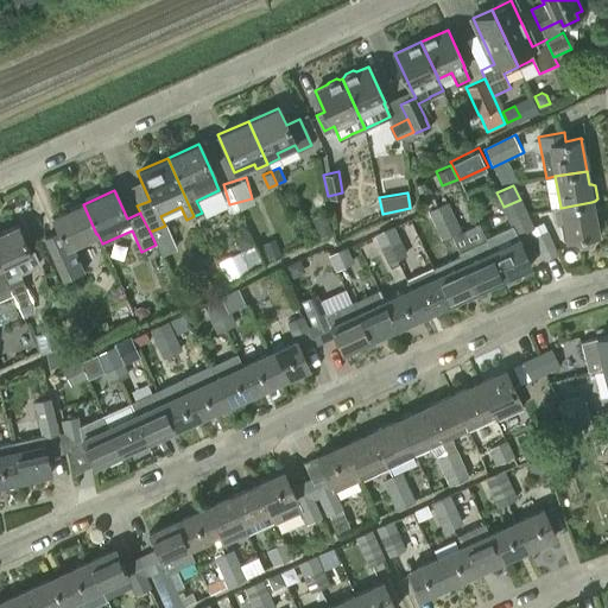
[(527,216),(520,200),(504,207),(508,219),(518,215),(519,219),(527,216)]
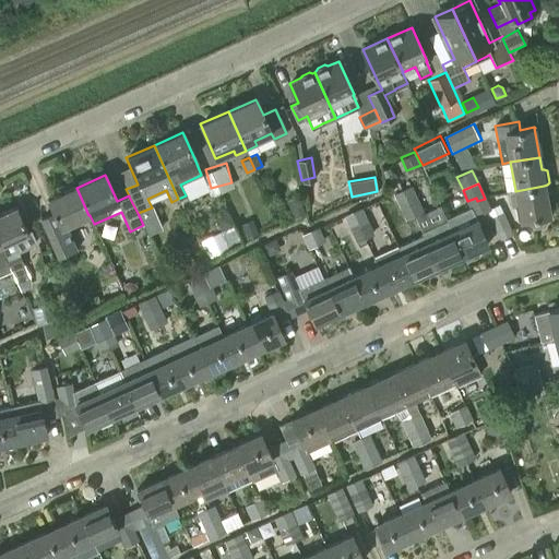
[(409,204),(417,201),(411,186),(395,194),(401,204),(407,201),(409,204)]
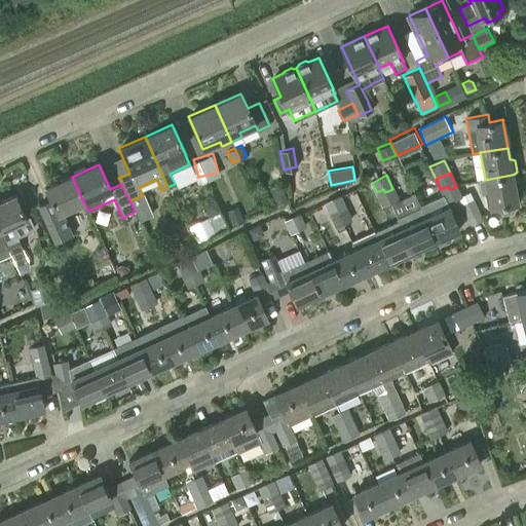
[(485,180),(485,179),(478,181),(481,195),(488,193),(490,208),(497,207),(498,212),(503,215),(512,214),(515,209),(514,203),(518,202),(518,201),(517,201),(512,175),(485,180)]
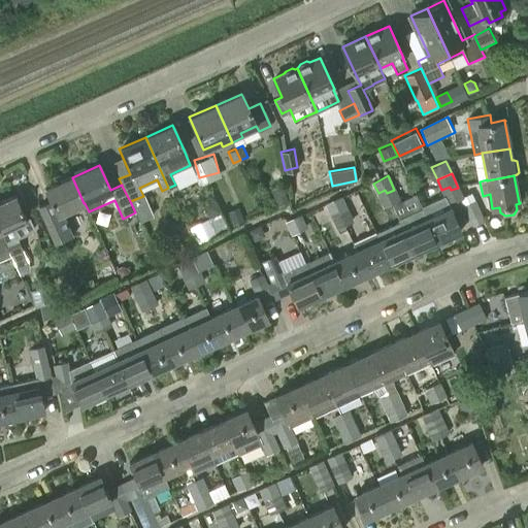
[(84,203),(72,177),(44,189),(50,201),(39,205),(55,240),(70,234),(61,213),(84,203)]
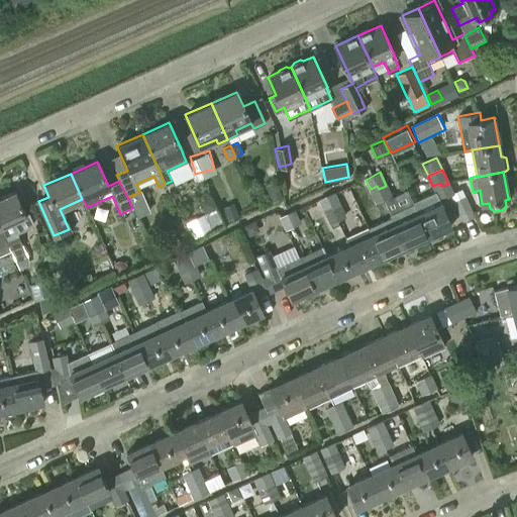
[(452,193),(448,184),(441,186),(440,183),(432,186),(438,200),(450,195),(452,193)]
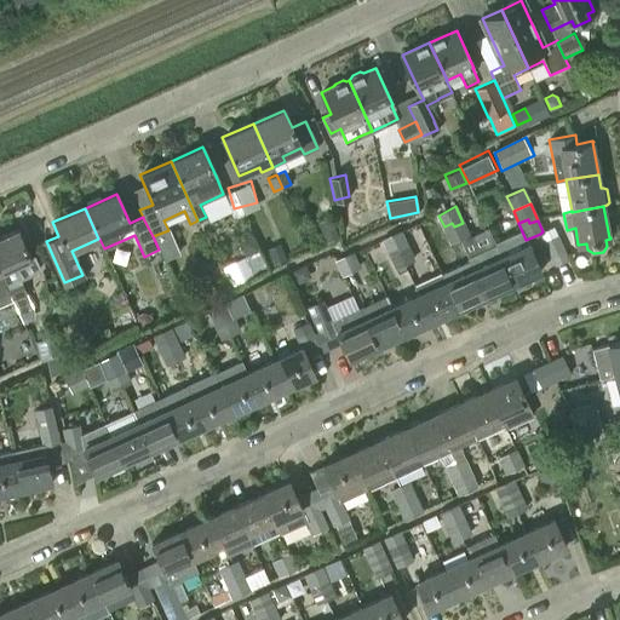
[(468,234),(463,223),(454,227),(452,223),(445,227),(452,242),(468,234)]
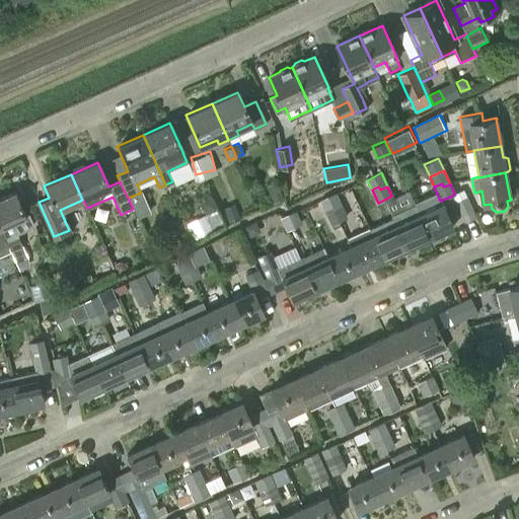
[(0,231),(9,251),(14,249),(18,258),(27,254),(18,236),(17,234),(29,229),(30,228),(32,223),(28,214),(25,215),(24,216),(14,193),(0,199),(0,231)]
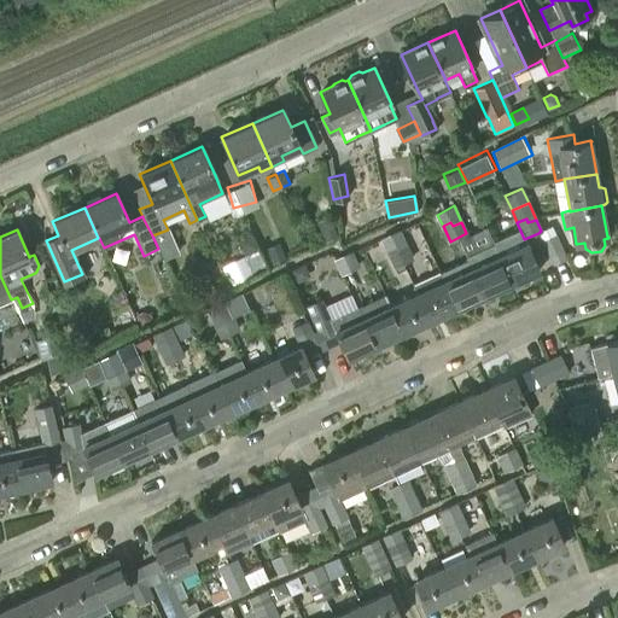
[(397,251),(406,248),(398,232),(382,239),(386,251),(395,248),(397,251)]
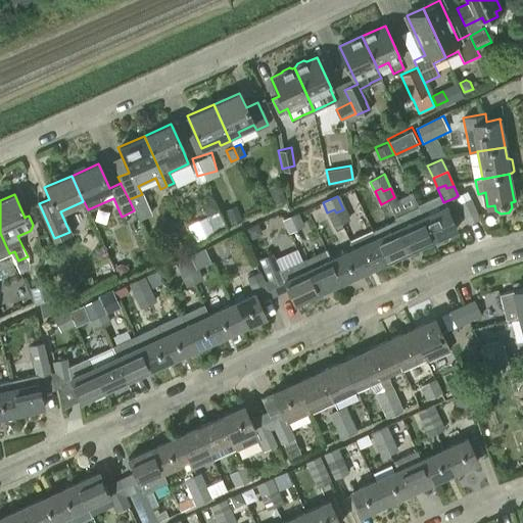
[(459,203),(456,197),(443,202),(445,205),(447,209),(459,204),(459,203)]
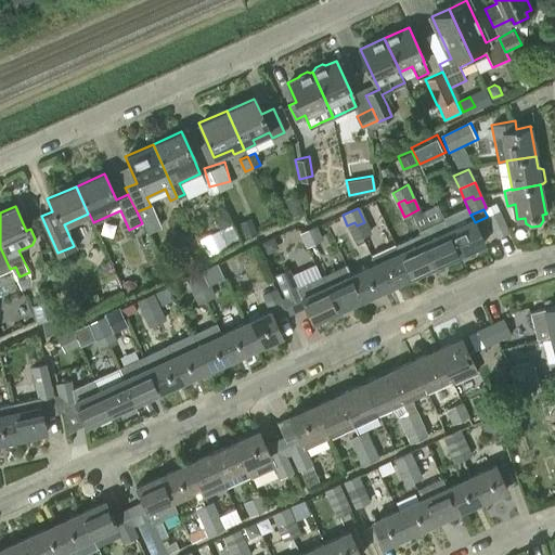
[(498,210),(487,216),(487,217),(497,237),(508,232),(498,210)]
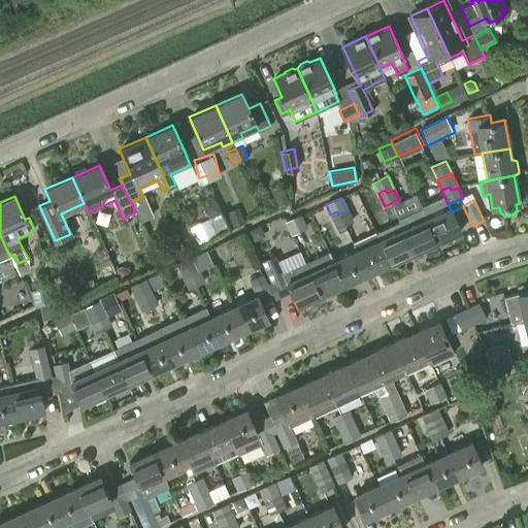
[(436,241),(426,219),(421,207),(397,218),(398,222),(413,252),(436,241)]
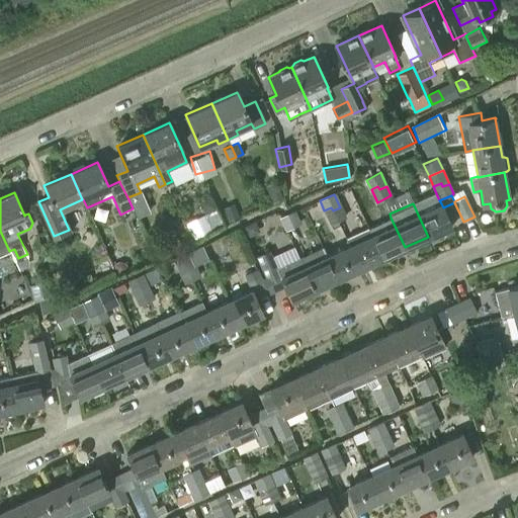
[(428,237),(450,227),(451,227),(452,227),(443,207),(441,203),(418,214),(428,237)]
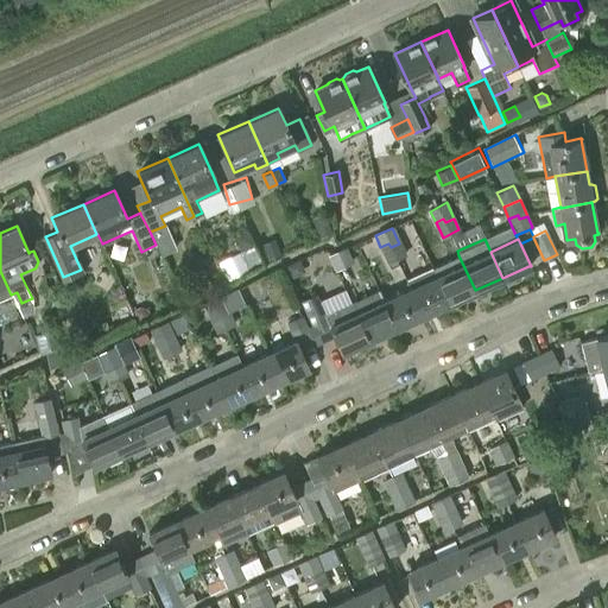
[(405,255),(399,244),(391,247),(388,244),(380,247),(388,264),(405,255)]
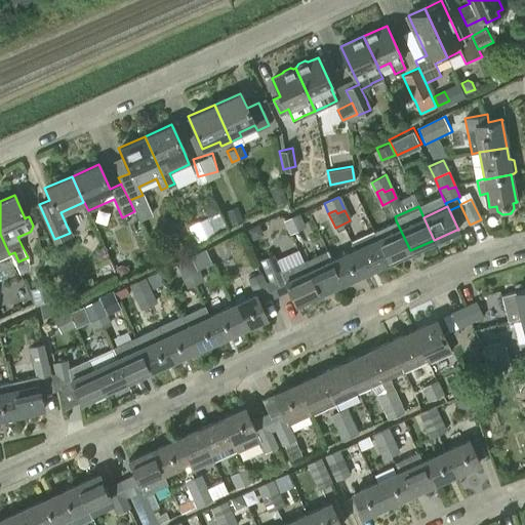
[(306,226),(299,213),(283,220),(289,234),(306,226)]
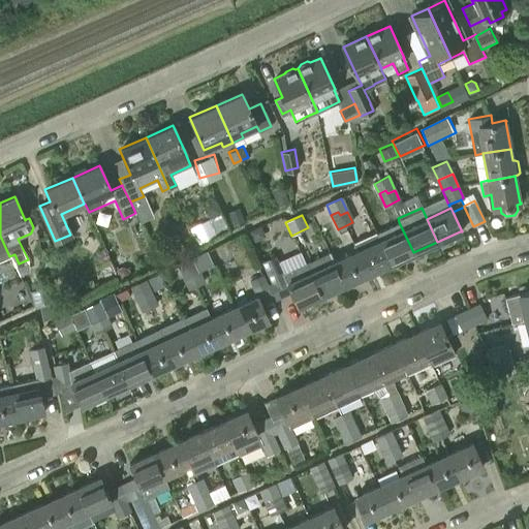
[(355,239),(377,230),(371,217),(350,225),(355,239)]
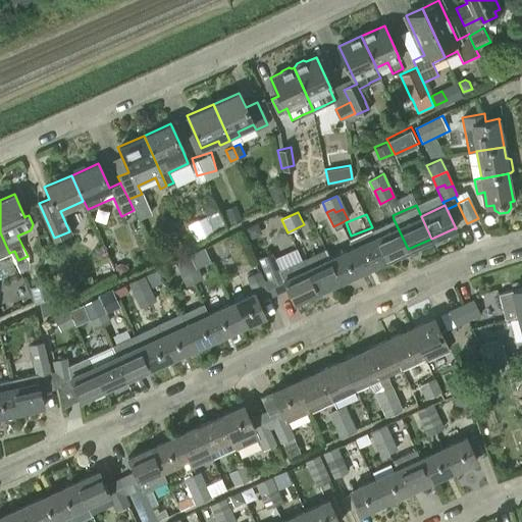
[(207,216),(189,224),(196,240),(214,231),(207,216)]
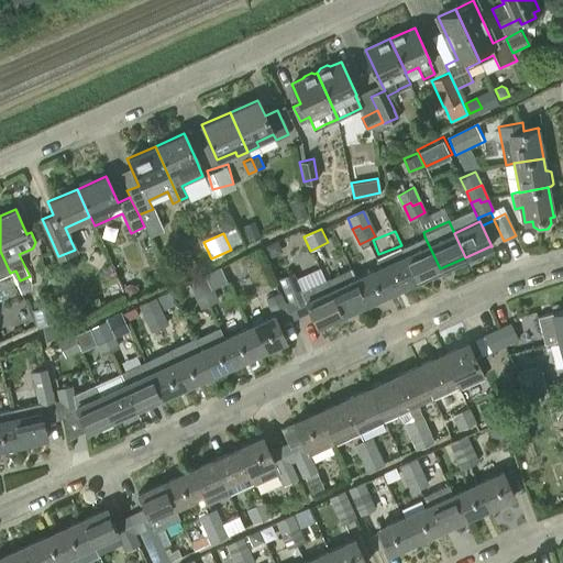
[(440,268),(424,236),(400,247),(416,280),(440,268)]
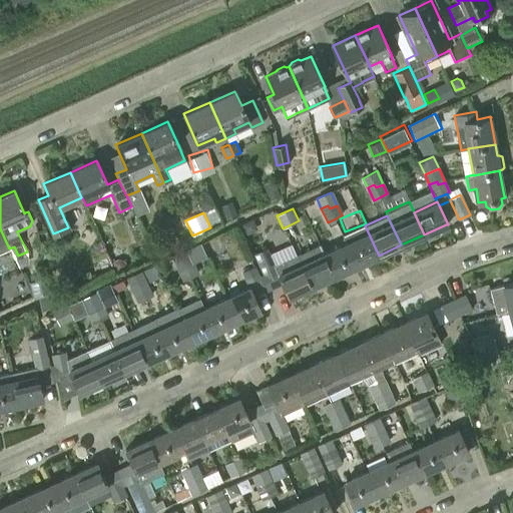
[(379,255),(365,225),(342,235),(346,244),(356,266),(379,255)]
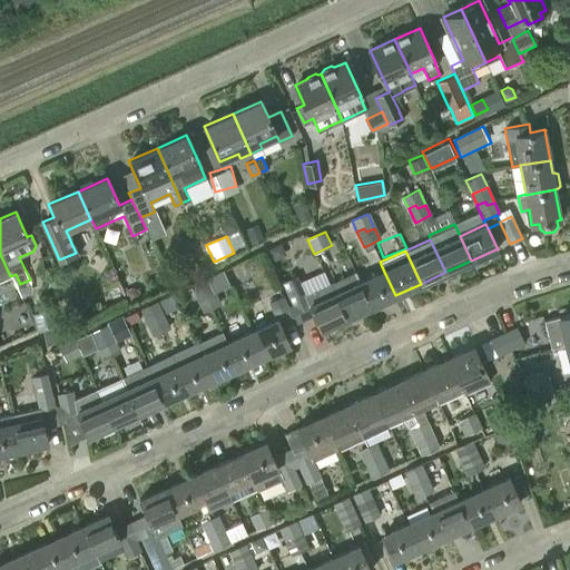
[(356,269),(353,271),(370,306),(395,295),(384,272),(362,283),(356,269)]
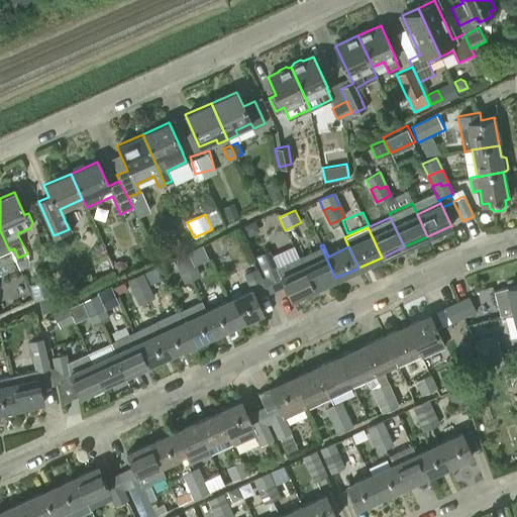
[(335,278),(320,245),(298,256),(312,289),(335,278)]
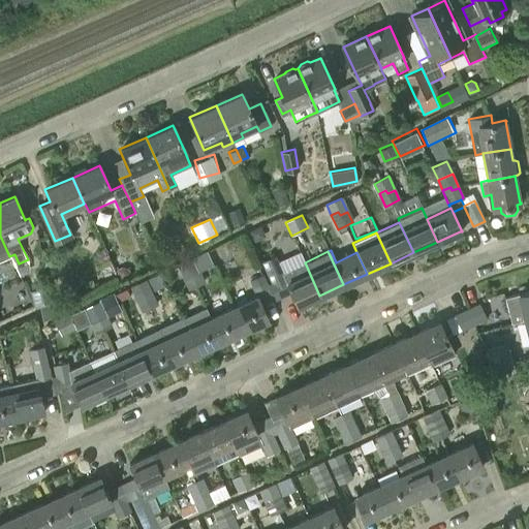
[(319,296),(305,262),(284,272),(276,254),(262,260),(279,297),(290,291),(298,307),(299,306),(298,305),(319,296)]
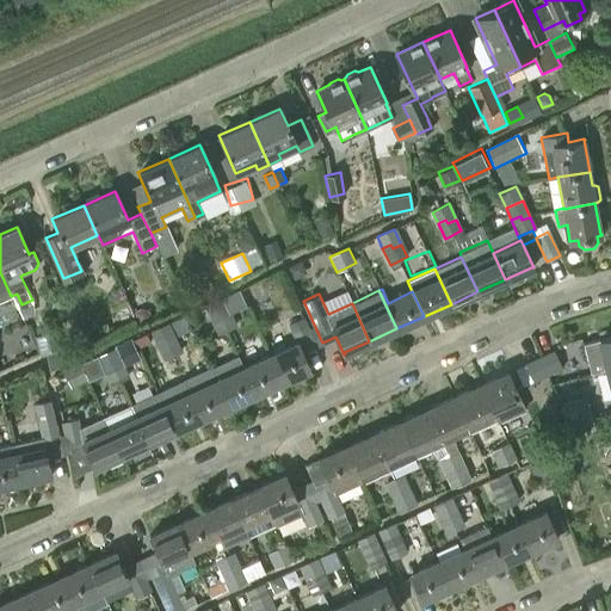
[(220,320),(230,315),(222,297),(202,308),(208,320),(217,316),(220,320)]
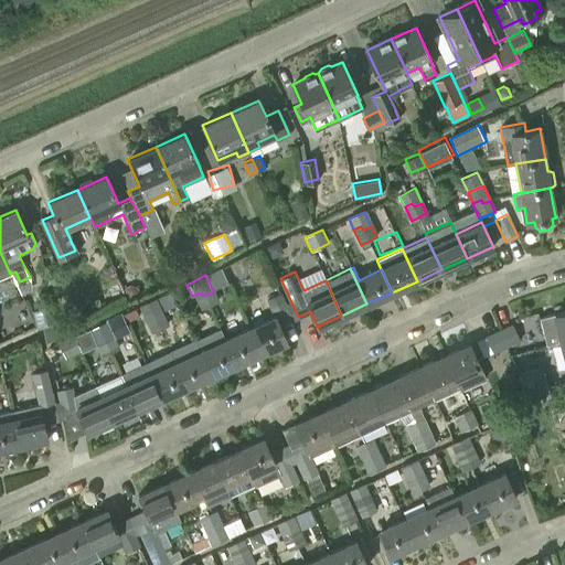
[(128,298),(139,294),(137,287),(130,285),(124,287),(128,298)]
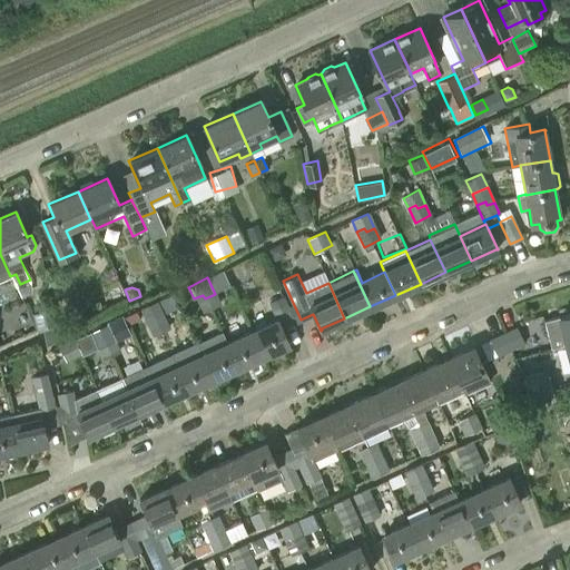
[(203,295),(194,298),(202,313),(220,303),(215,294),(205,298),(203,295)]
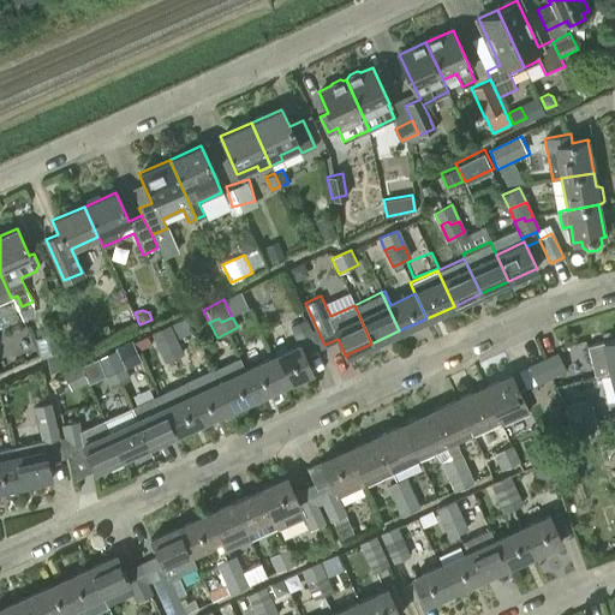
[(178,338),(192,332),(185,318),(172,324),(178,338)]
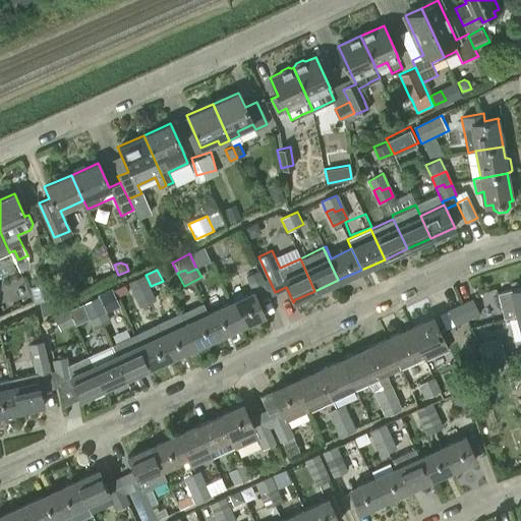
[(241,325),(263,314),(264,315),(265,314),(257,300),(269,295),(258,271),(246,276),(253,291),(230,302),(241,325)]
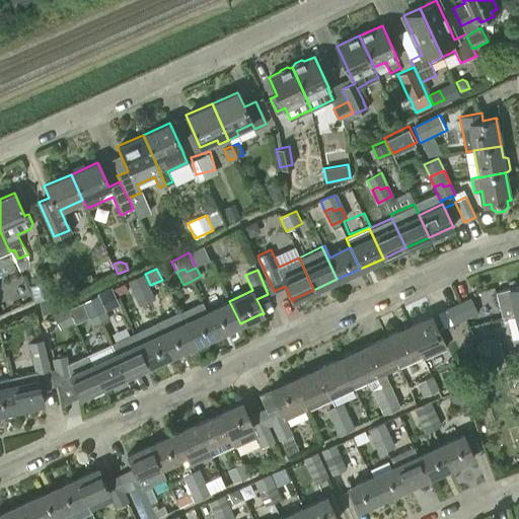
[(141,294),(150,289),(143,274),(127,281),(133,293),(139,290),(141,294)]
